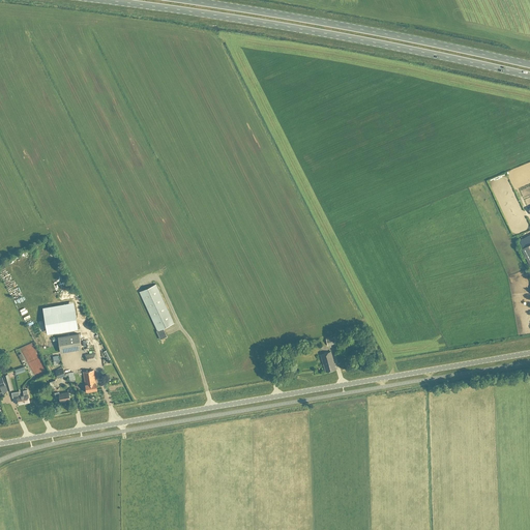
[(523,248),(529,244),(529,237),(520,242),(523,248)]
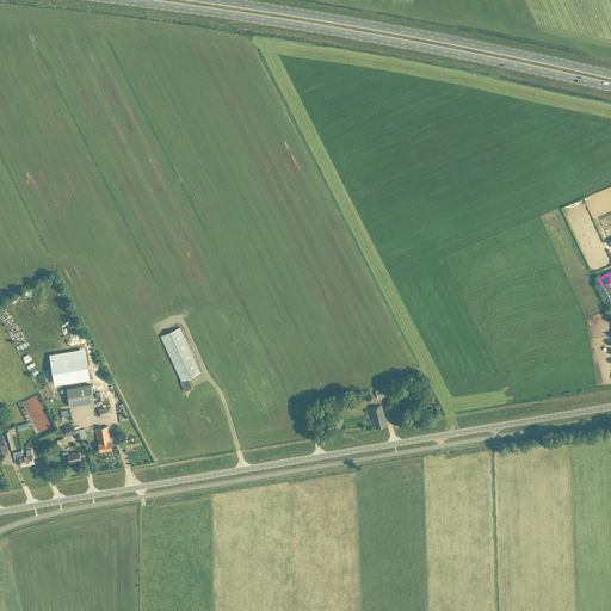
[(192,388),(189,378),(201,372),(180,328),(160,338),(185,392),(192,388)]
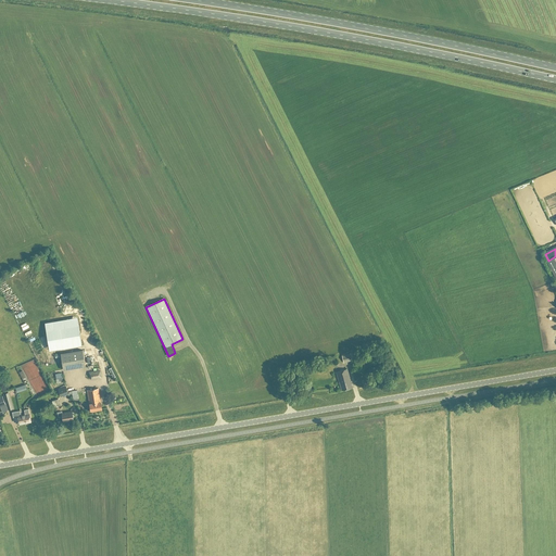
[(77,318),(45,324),(50,351),(81,345),(77,318)]
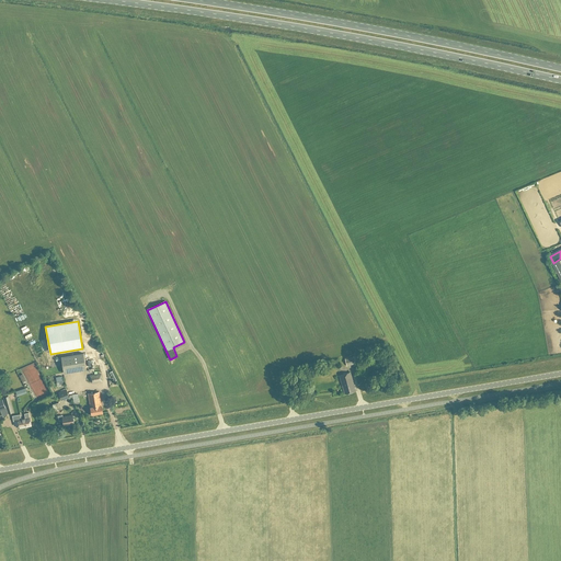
[(87,369),(83,354),(61,357),(64,374),(87,369)]
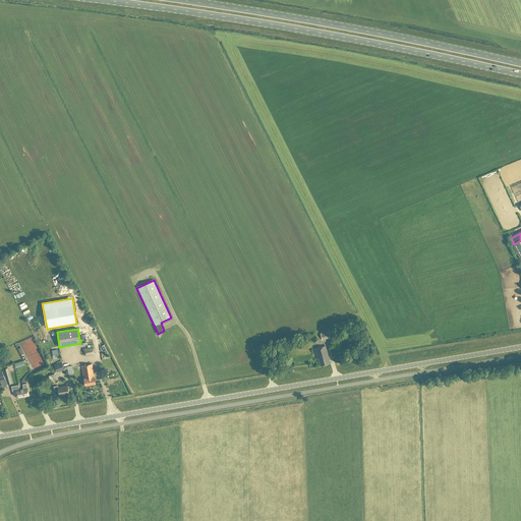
[(320,332),(322,340),(331,338),(329,332),(332,331),(331,329),(320,332)]
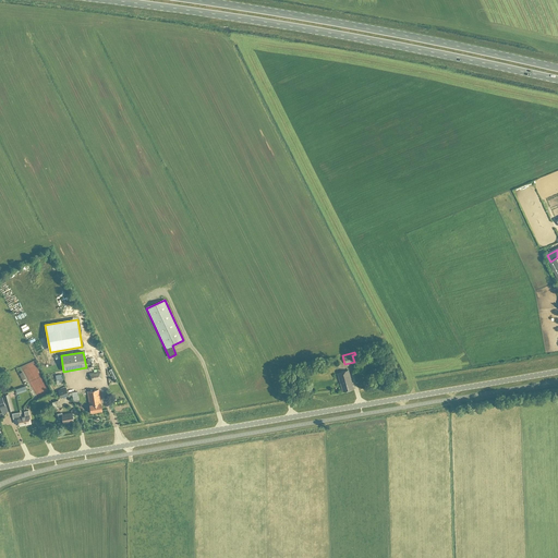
[(343,392),(354,389),(349,370),(337,373),(343,392)]
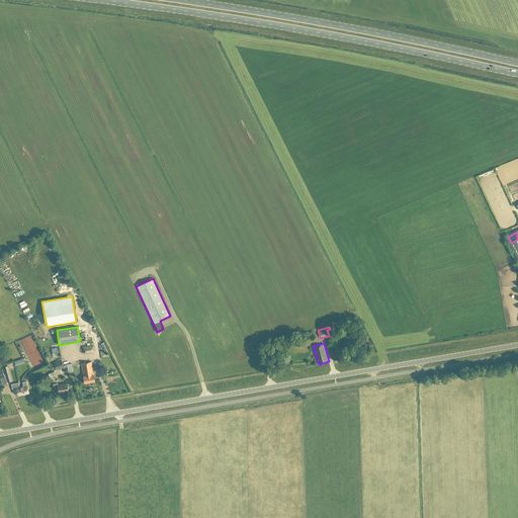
[(57,370),(64,367),(62,360),(54,362),(57,370)]
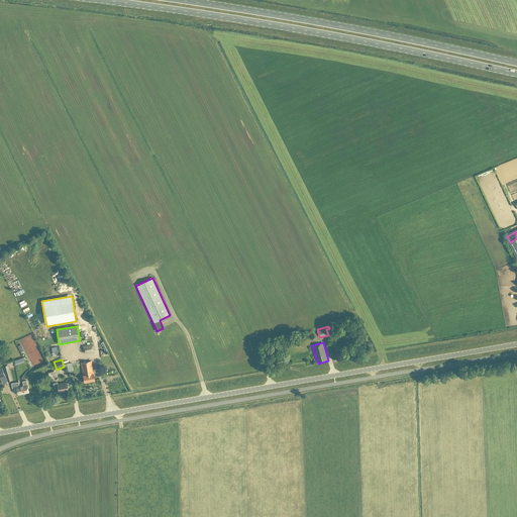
[(94,374),(93,374),(91,360),(81,363),(84,376),(83,376),(85,382),(95,381),(94,374)]
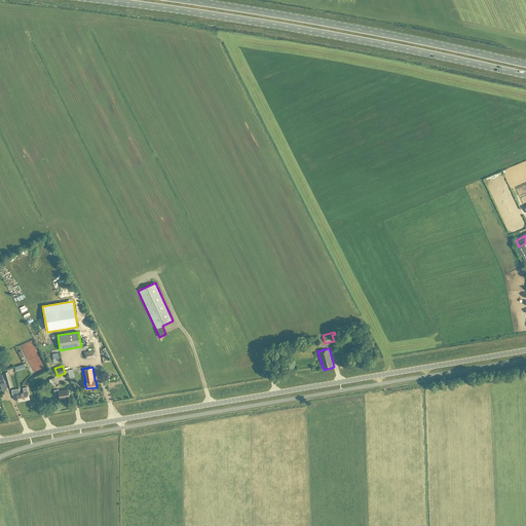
[(8,371),(3,373),(7,388),(12,387),(8,371)]
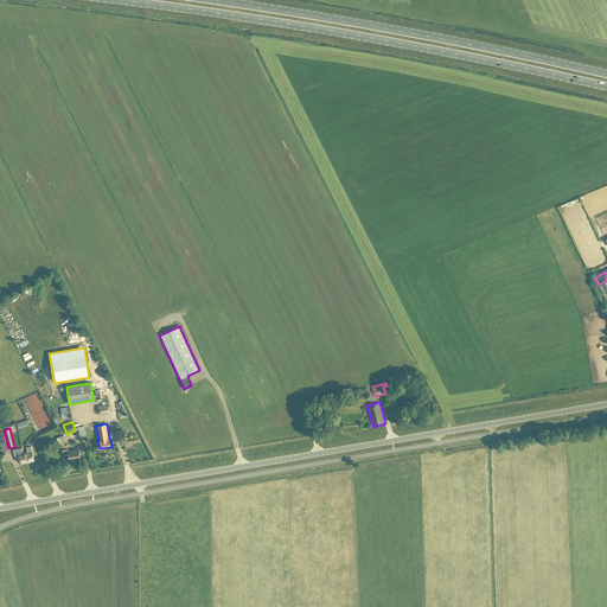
[(27,453),(23,454),(23,448),(14,449),(16,461),(20,460),(21,464),(26,462),(34,461),(32,447),(27,448),(27,453)]
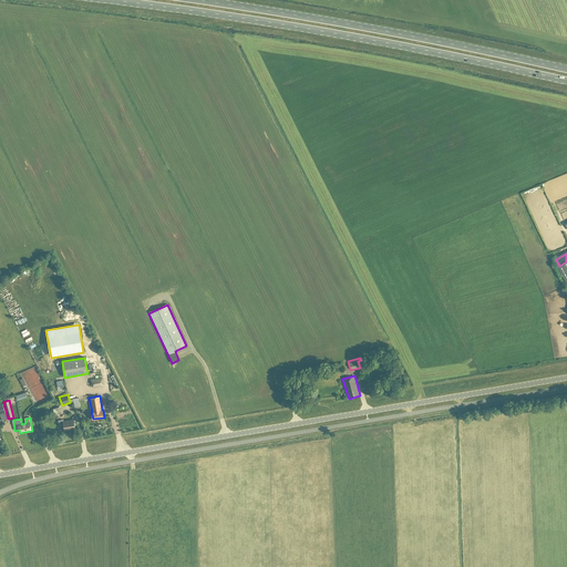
[(73,420),(63,422),(63,420),(59,421),(60,425),(63,425),(64,430),(75,429),(73,420)]
